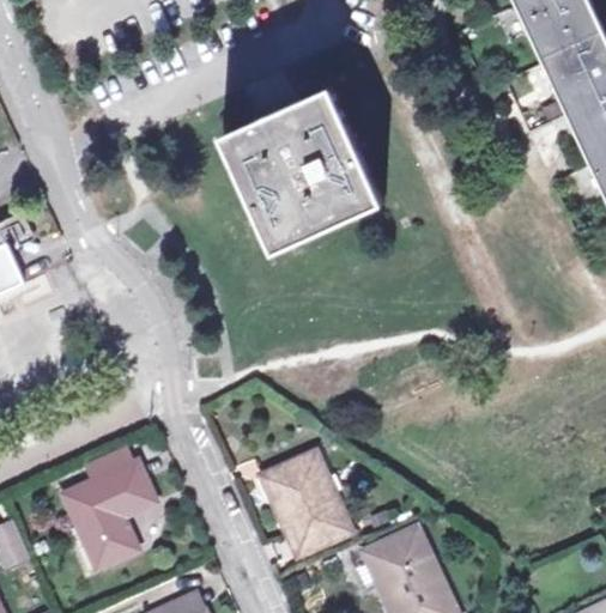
[(508,0),(605,204),(605,31),(591,0),(508,0)]
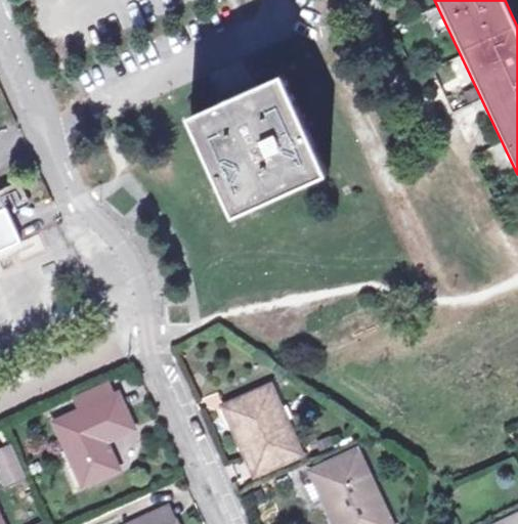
[(238,208),(333,170),(292,73),(251,89),(235,95),(197,111),(238,208)]
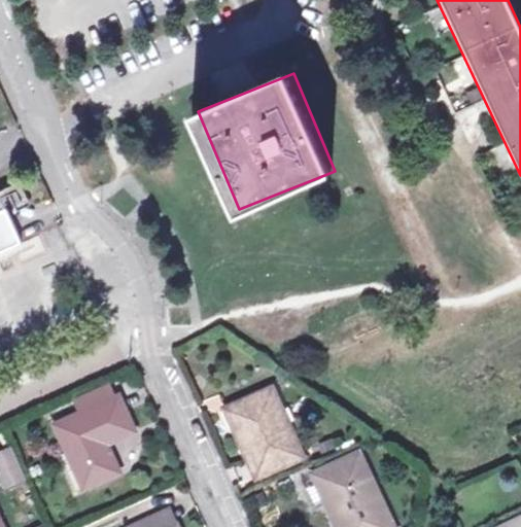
[(234,86),(237,96),(252,90),(249,80),(241,84),(234,86)]
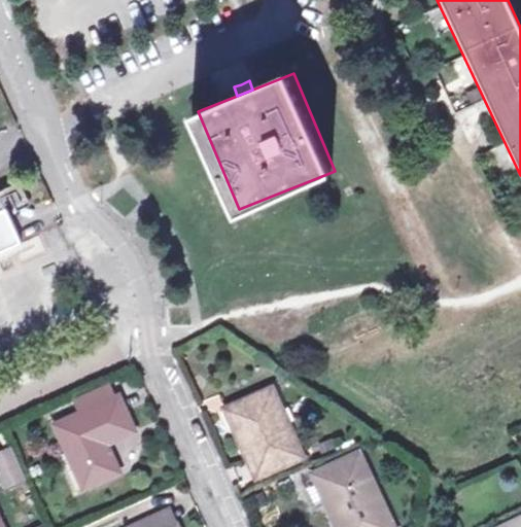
[(0,253),(22,244),(0,192),(0,253)]
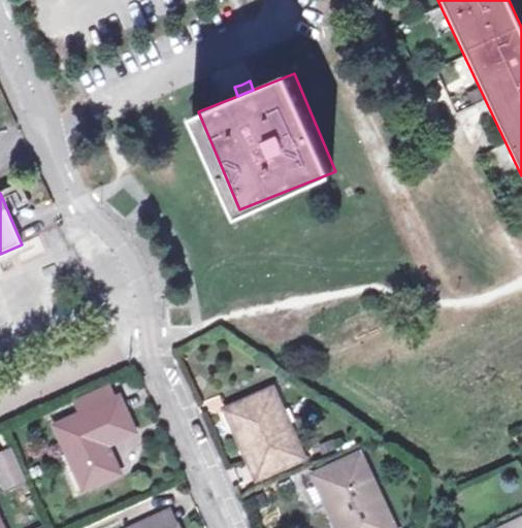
[(80,484),(112,470),(100,442),(130,429),(117,399),(112,402),(105,384),(70,398),(75,414),(56,423),(80,484)]
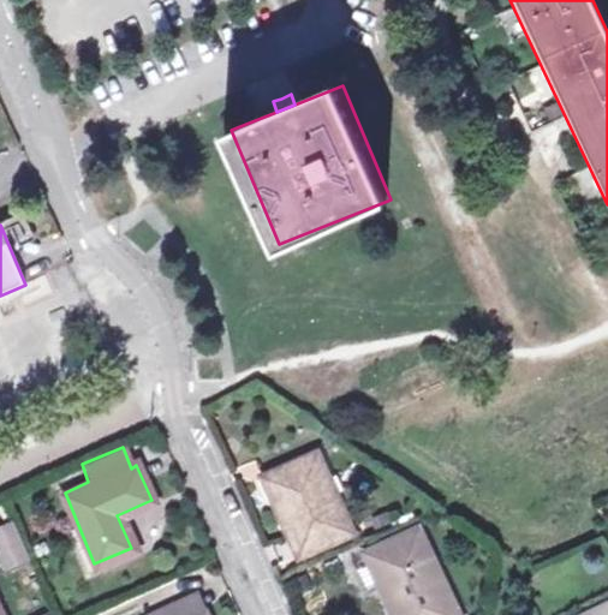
[(296,550),(346,527),(314,455),(263,479),(296,550)]
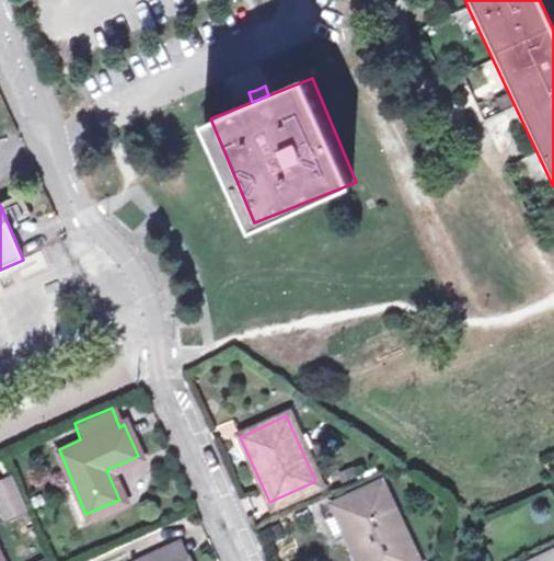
[(343,478),(359,469),(351,456),(335,466),(343,478)]
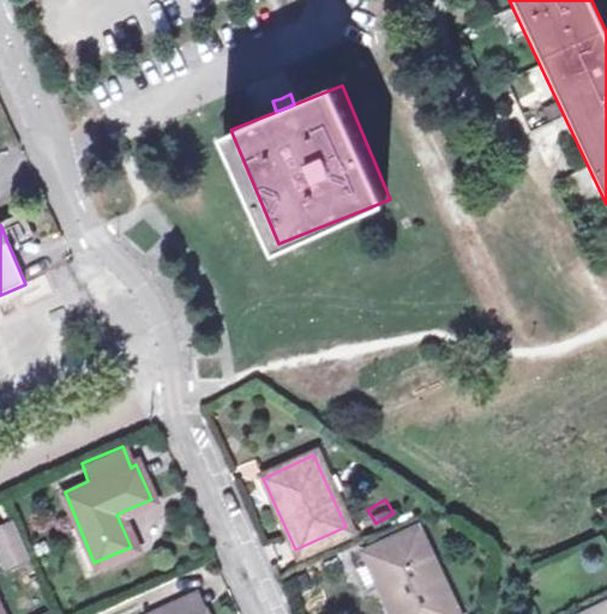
[(418,519),(371,542),(391,583),(384,587),(396,613),(455,613),(462,611),(418,519)]
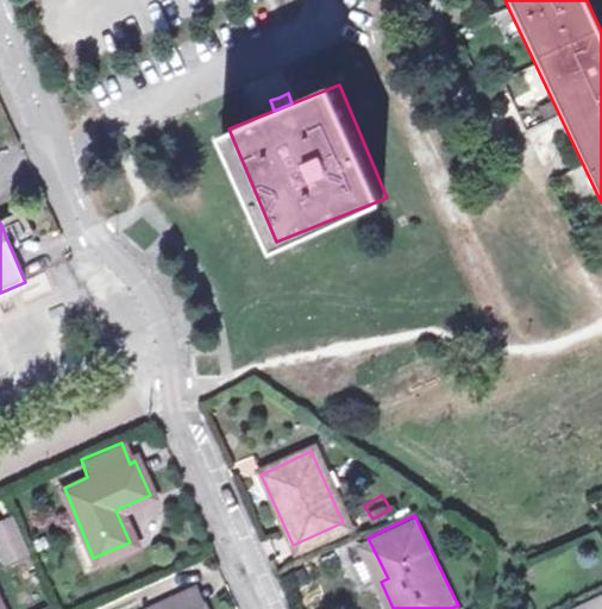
[(17,516),(0,523),(0,527),(13,557),(31,548),(17,516)]
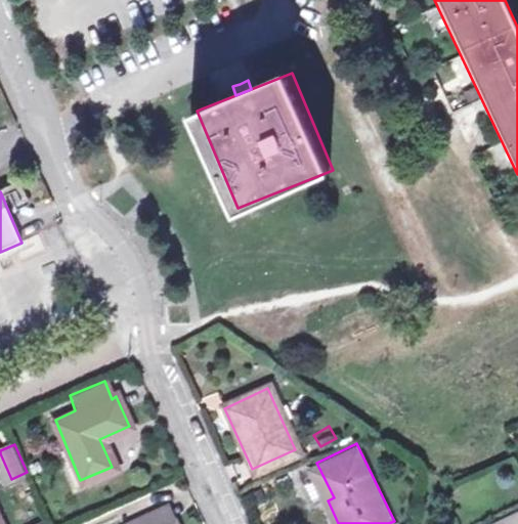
[(0,523),(27,523),(28,523),(26,523),(10,523),(0,501),(0,523)]
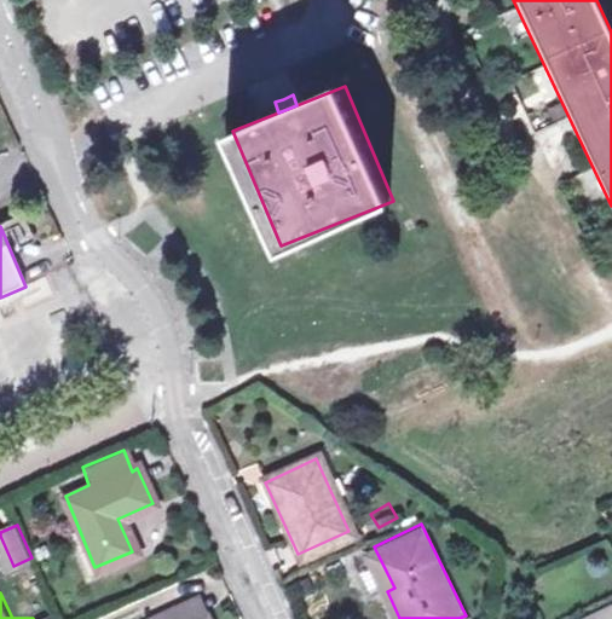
[(213,618),(209,612),(202,615),(194,599),(148,618),(213,618)]
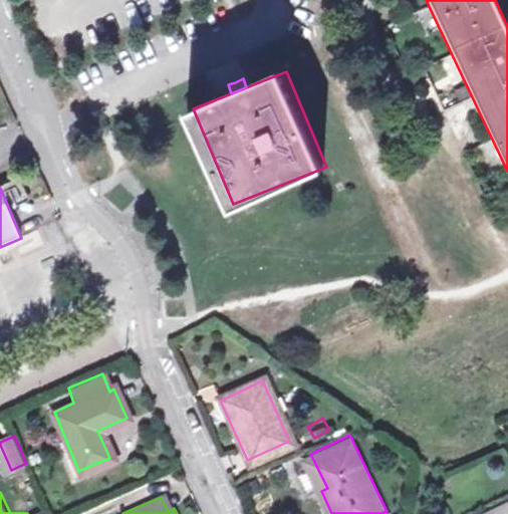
[(507,502),(481,513),(507,513),(507,502)]
